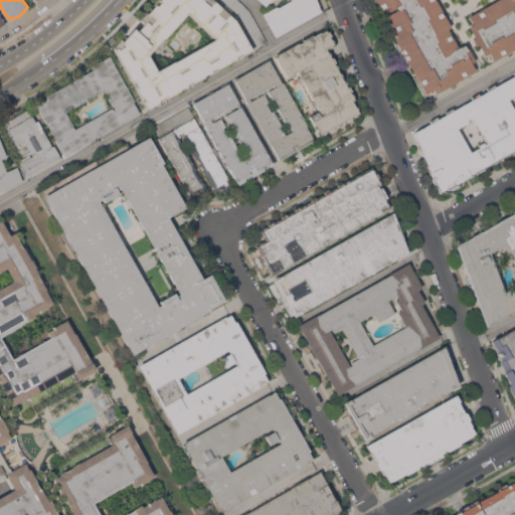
[(113,50),(116,48),(117,50),(123,46),(121,43),(130,34),(129,33),(134,29),(138,32),(146,23),(149,26),(154,20),(148,14),(160,0),(212,0),(234,19),(251,49),(241,54),(240,53),(235,56),(236,57),(232,59),(229,60),(229,61),(217,68),(216,67),(210,70),(211,71),(208,73),(207,73),(204,75),(193,82),(192,80),(186,83),(187,86),(184,88),(183,87),(179,89),(180,90),(167,97),(166,96),(158,100),(159,102),(147,109),(113,50)]
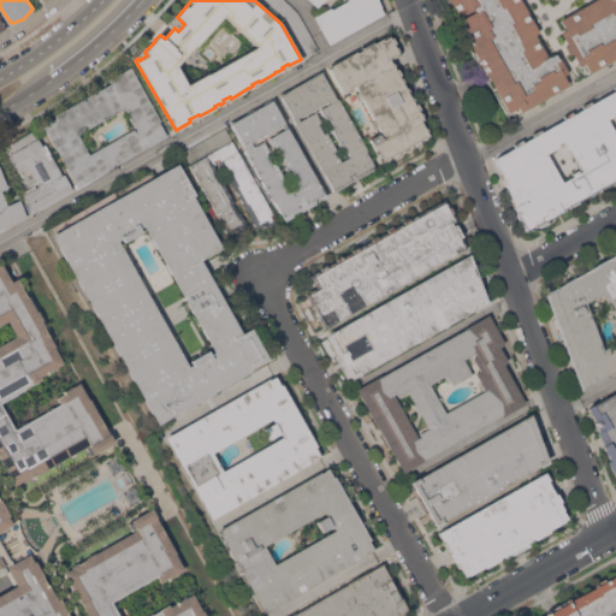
[(298,11),(319,49),(306,57),(285,21),(261,0),(286,0),(294,6),(298,11)]
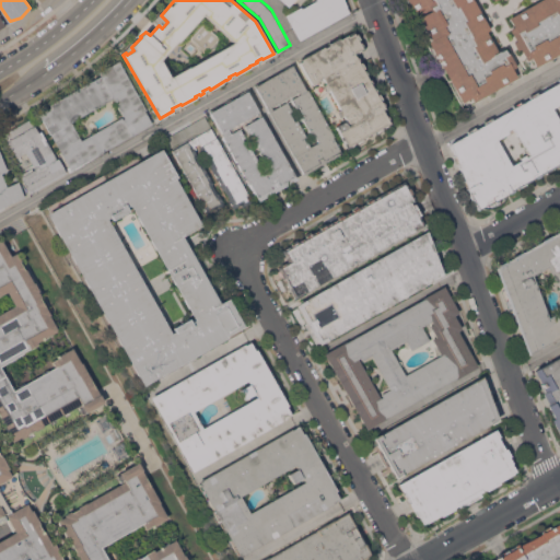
[(343,0),(349,12),(299,39),(286,14),(301,6),(302,8),(315,0),(293,0),(288,6),(281,0),(343,0)]
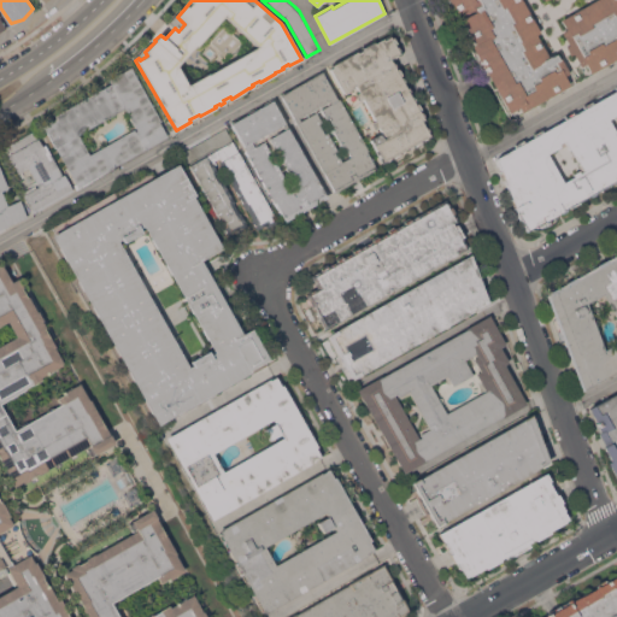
[(580,78),(574,66),(579,65),(573,53),(569,54),(564,46),(568,45),(560,31),(565,29),(559,19),(592,0),(521,0),(539,31),(535,34),(548,57),(554,53),(557,58),(559,57),(568,72),(573,69),(577,78),(521,111),(518,106),(509,112),(471,46),(475,43),(462,19),(460,21),(448,0),(616,0),(616,56),(589,72),(580,78)]
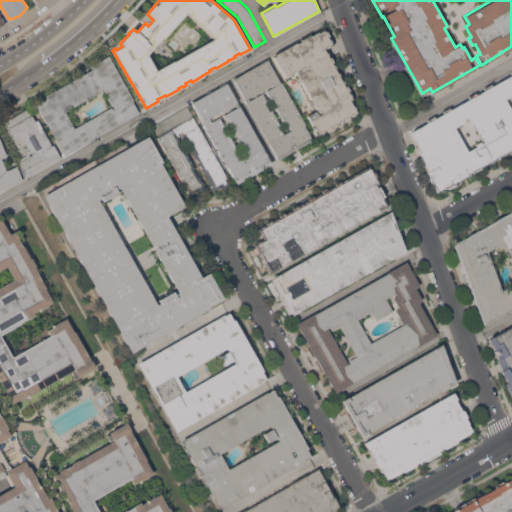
[(276,55),(275,54),(324,27),(333,44),(325,48),(330,56),(331,55),(334,61),(333,61),(346,84),(347,84),(350,89),(349,90),(354,98),(352,100),(358,112),(350,117),(350,118),(344,121),(344,120),(317,135),(306,115),(315,110),(316,111),(317,111),(314,105),(311,106),(308,101),(311,99),(301,81),(298,82),(295,77),(298,76),(294,70),(293,70),(294,72),(285,77),(274,56),(276,55)]
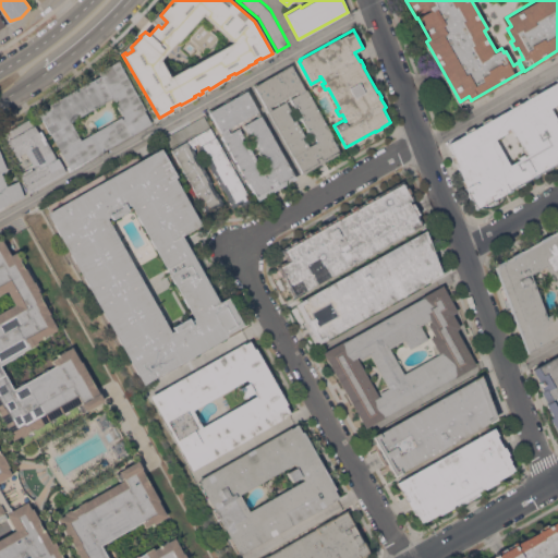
[(39,113),(50,106),(49,104),(100,75),(98,71),(119,60),(121,62),(120,63),(146,109),(144,109),(152,122),(70,169),(39,113)]
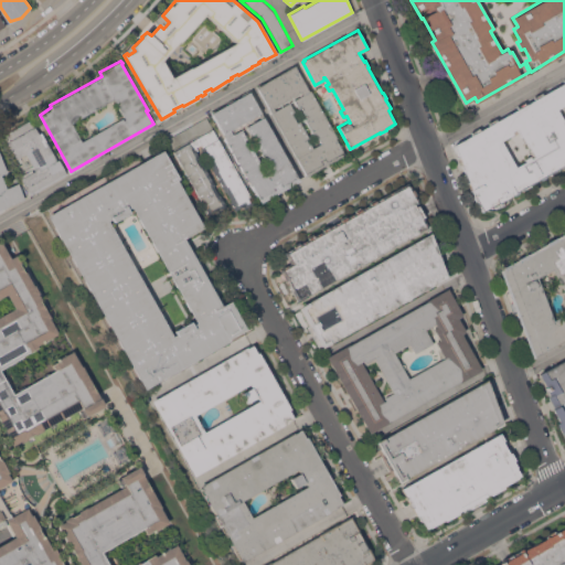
[(257,86),(295,65),(309,91),(310,89),(337,137),(336,138),(344,153),(307,176),(257,86)]
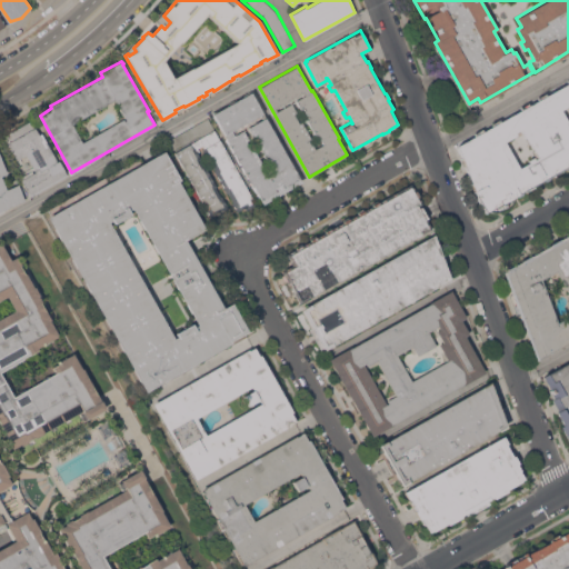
[(479,200),(478,200),(475,191),(473,191),(470,182),(471,182),(466,166),(465,167),(460,157),(462,157),(458,145),(475,136),(473,132),(482,128),(483,130),(492,126),(491,123),(499,119),(500,121),(521,109),(520,107),(528,102),(529,105),(538,99),(537,97),(545,92),(546,95),(568,82),(567,80),(568,78),(568,165),(549,177),(549,178),(545,180),(543,179),(522,192),(522,193),(518,196),(517,195),(510,199),(510,200),(495,209),(493,208),(486,212),(479,200)]
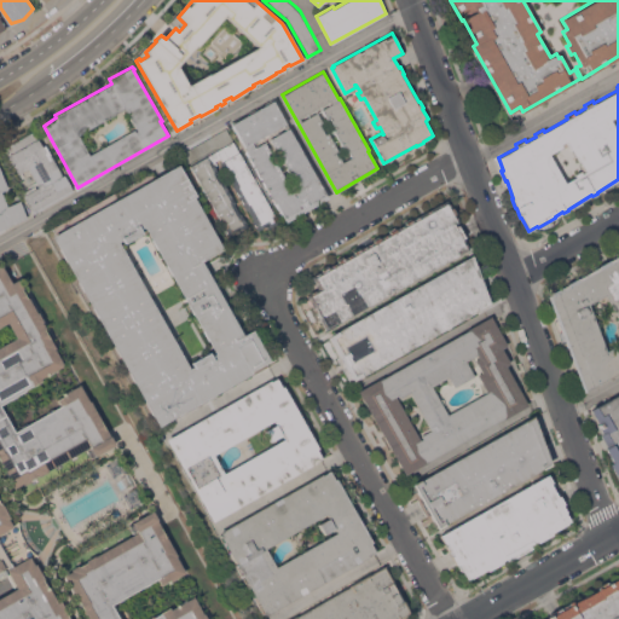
[(277,202),(275,203),(246,151),(247,150),(232,123),(273,99),(327,195),(328,194),(329,197),(287,220),(277,202)]
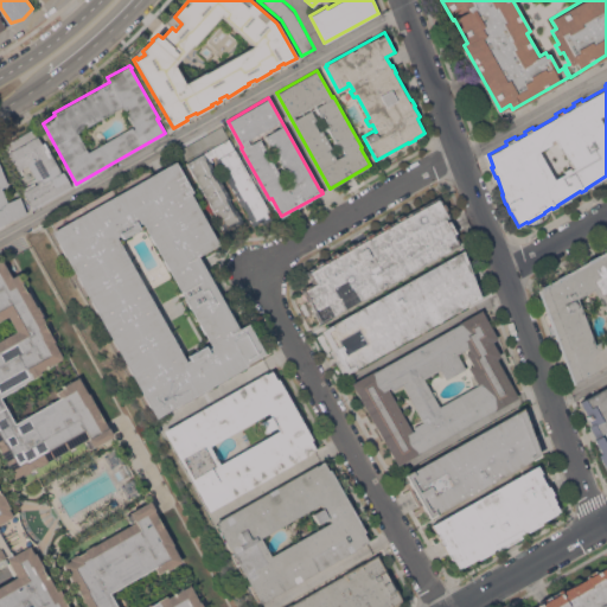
[(222,125),(230,138),(229,139),(272,215),(272,218),(266,223),(261,221),(253,225),(248,216),(249,215),(243,205),(242,206),(228,181),(230,180),(221,164),(219,165),(216,159),(218,158),(216,154),(211,157),(213,161),(211,163),(212,165),(211,166),(218,180),(221,179),(231,198),(230,199),(235,209),(236,208),(242,218),(241,222),(236,224),(234,223),(223,229),(179,149),(222,125)]
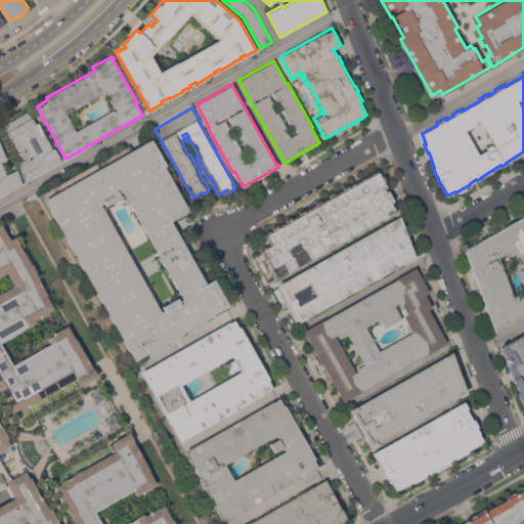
[(53,148),(54,147),(62,161),(28,180),(19,165),(20,165),(19,162),(30,157),(31,159),(33,158),(24,142),(15,146),(5,127),(6,127),(4,125),(8,123),(8,122),(29,111),(36,123),(38,122),(53,148)]
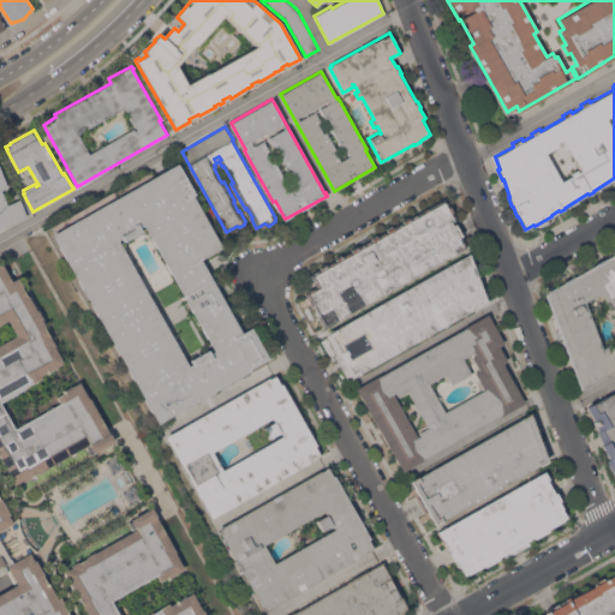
[(52,234),(55,232),(52,226),(151,169),(155,175),(178,163),(179,166),(180,166),(195,193),(192,195),(221,246),(201,258),(242,332),(251,327),(268,357),(249,368),(250,370),(157,423),(52,234)]
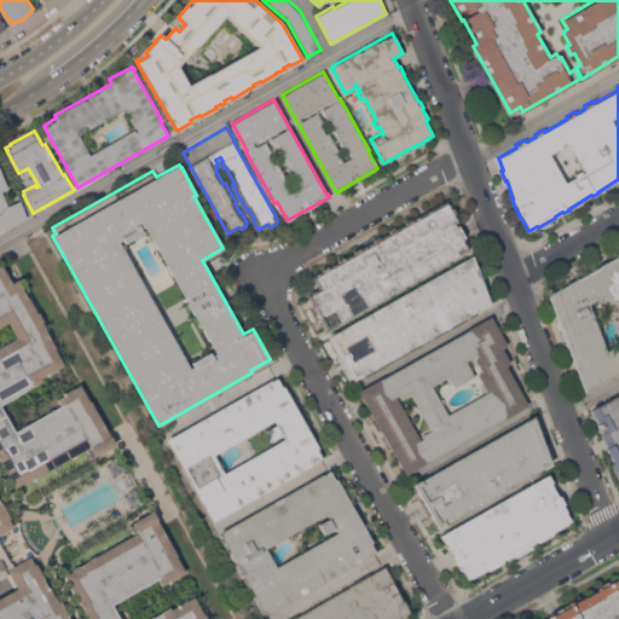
[(0,168),(9,187),(1,191),(7,204),(21,200),(27,218),(9,225),(9,226),(0,229),(0,168)]
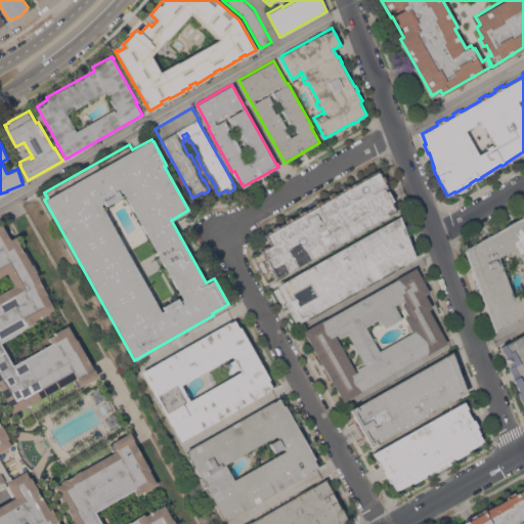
[(382,175),(384,174),(387,179),(385,180),(392,192),(391,193),(394,200),(393,201),(395,204),(394,204),(397,210),(275,278),(270,269),(264,259),(265,259),(260,249),(268,244),(263,233),(272,228),(272,227),(277,224),(277,225),(286,221),(286,220),(291,217),(291,218),(299,213),(299,212),(304,209),(305,210),(316,204),(315,203),(321,200),(321,201),(330,197),(329,195),(335,192),(343,188),(342,187),(348,184),(349,185),(378,169),(382,175)]
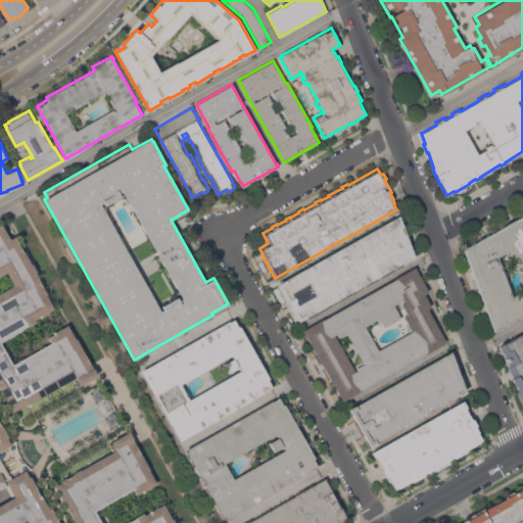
[(414,255),(298,321),(297,320),(295,321),(285,301),(287,300),(277,284),(398,215),(414,255)]
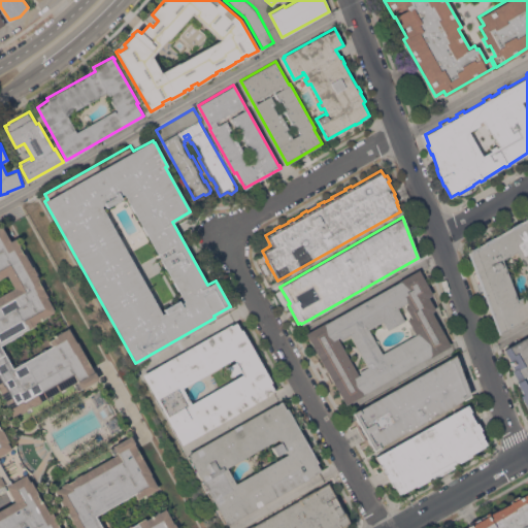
[(466,252),(527,217),(527,315),(519,321),(519,322),(510,327),(510,326),(497,334),(466,252)]
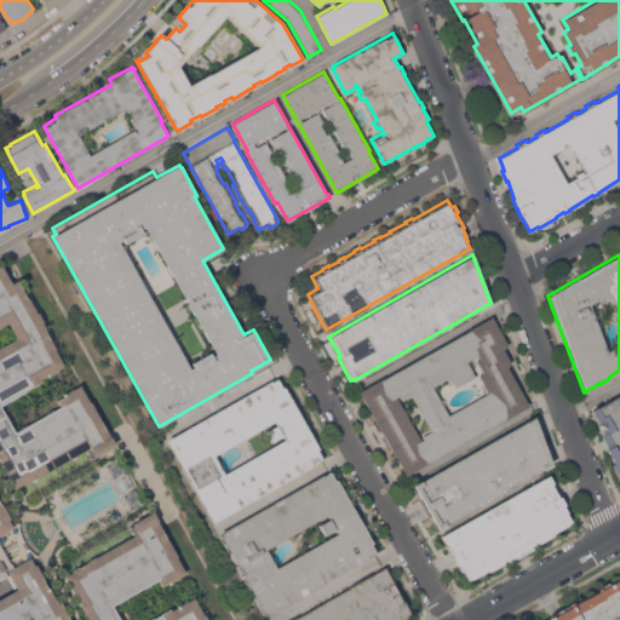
[(0,264),(1,264),(12,282),(18,279),(24,288),(23,288),(28,298),(29,297),(38,313),(39,311),(44,321),(42,322),(46,328),(45,328),(56,348),(55,348),(64,365),(57,369),(57,371),(47,375),(47,374),(41,378),(42,380),(33,386),(33,385),(24,390),(26,390),(16,396),(17,397),(12,400),(11,399),(0,403),(0,406),(15,431),(61,406),(57,399),(63,395),(62,392),(64,391),(65,392),(80,384),(90,401),(91,401),(110,436),(112,436),(116,445),(95,457),(95,455),(91,457),(86,448),(47,471),(47,472),(39,477),(38,475),(30,480),(30,481),(23,486),(22,483),(15,488),(0,461),(0,345),(16,337),(7,322),(0,326),(0,264)]
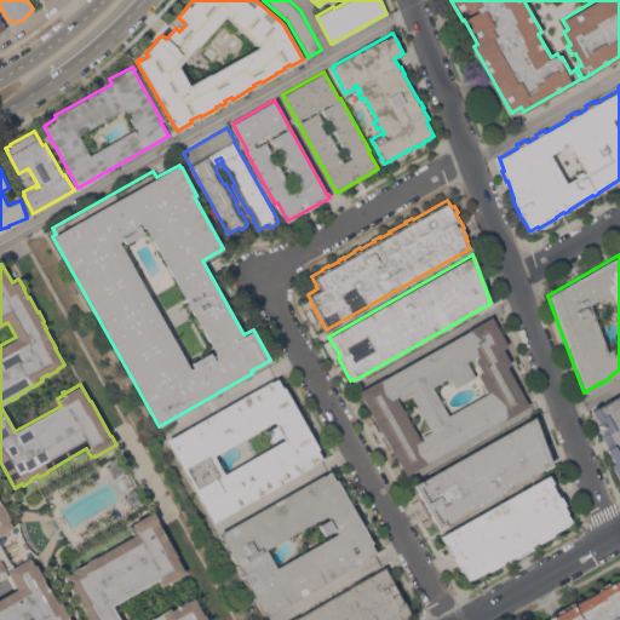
[(359,391),(383,377),(384,378),(468,331),(468,329),(492,316),(507,345),(503,348),(511,363),(506,366),(529,405),(505,419),(504,418),(430,460),(430,461),(406,475),(359,391)]
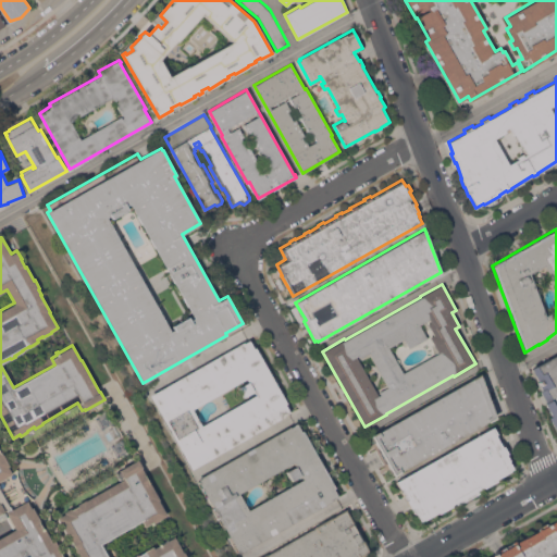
[(149,395),(243,342),(244,343),(249,339),(254,347),(255,346),(286,403),(285,404),(289,411),(283,415),(284,416),(190,468),(149,395)]
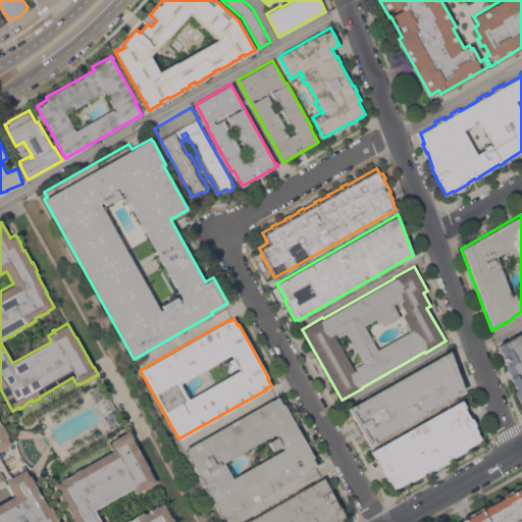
[(521,406),(514,390),(516,389),(510,377),(511,376),(505,366),(507,365),(505,361),(506,360),(498,345),(521,330),(521,406)]
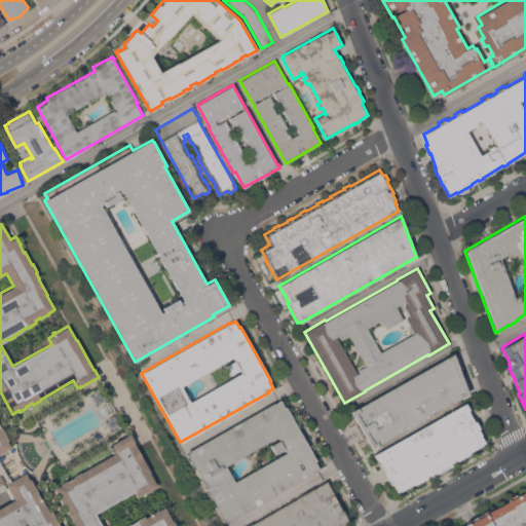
[(468,395),(371,449),(364,437),(363,437),(361,436),(360,434),(355,426),(355,424),(357,423),(349,411),(453,352),(468,395)]
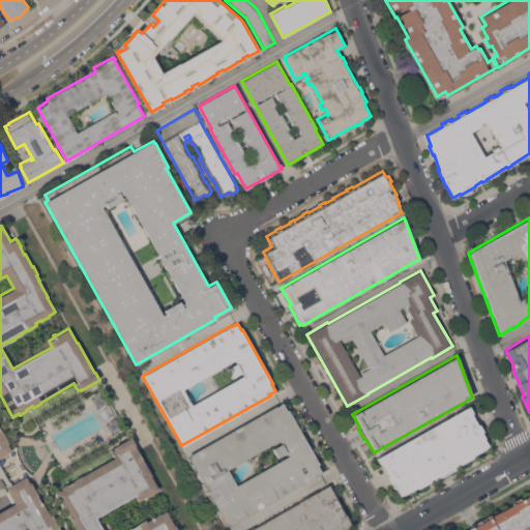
[(226,524),(224,525),(216,510),(217,509),(213,502),(212,502),(202,484),(203,483),(196,472),(195,473),(186,459),(187,458),(186,455),(275,405),(276,406),(280,404),(282,402),(287,410),(288,409),(319,463),(317,464),(321,471),(316,475),(227,526),(226,524)]
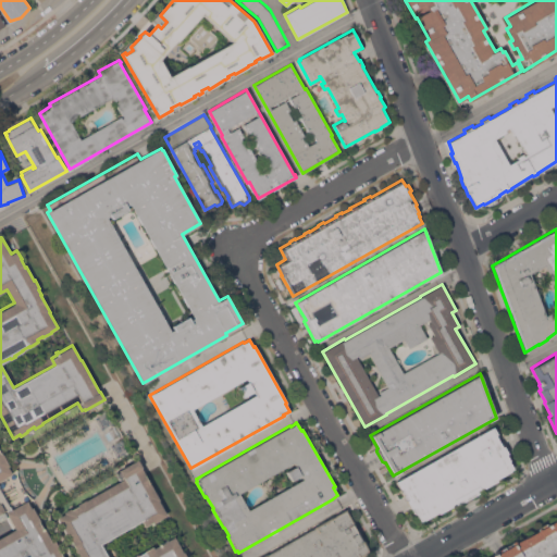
[(496,433),(495,434),(502,446),(504,445),(508,453),(506,454),(509,460),(512,468),(509,470),(510,471),(496,479),(497,480),(484,487),(483,486),(478,489),(480,492),(458,505),(456,502),(452,504),(452,505),(438,512),(438,511),(424,519),(423,518),(420,520),(416,512),(416,514),(412,507),(410,508),(406,500),(408,499),(401,487),(399,489),(396,481),(493,426),(496,433)]
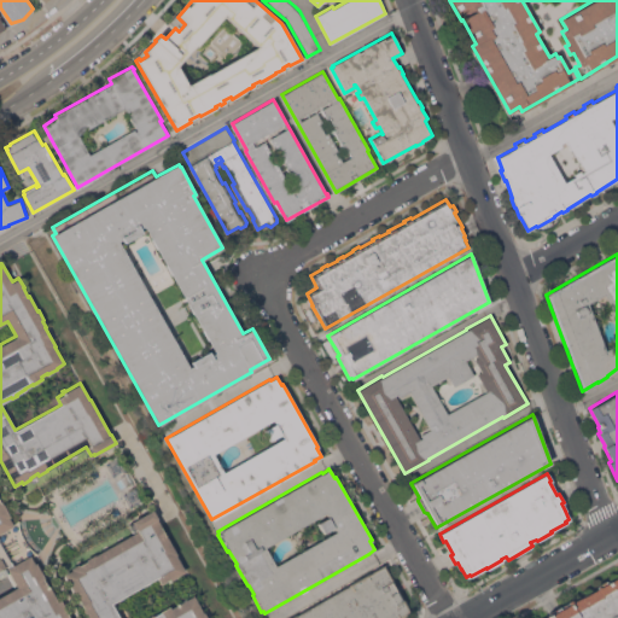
[(0,501),(1,501),(10,516),(9,517),(12,524),(18,520),(25,519),(27,526),(28,531),(30,536),(34,540),(38,544),(41,547),(36,553),(30,557),(34,563),(36,563),(45,577),(44,578),(47,586),(48,584),(58,600),(60,599),(66,608),(65,608),(70,617),(0,617),(0,595),(17,587),(9,572),(0,576),(0,501)]
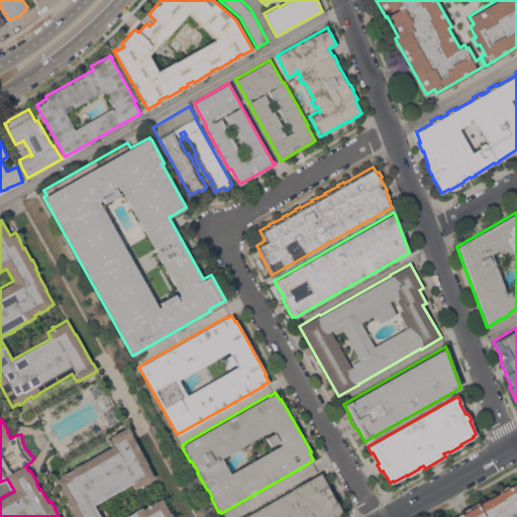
[(125,486),(126,487),(120,490),(120,489),(104,498),(105,500),(100,502),(99,501),(93,504),(100,516),(120,516),(126,514),(127,515),(133,511),(141,506),(142,508),(147,506),(146,505),(148,503),(149,504),(162,497),(170,512),(171,511),(174,516),(72,516),(69,510),(71,509),(66,502),(65,502),(53,480),(60,476),(59,475),(65,472),(66,473),(72,469),(72,468),(79,463),(111,445),(108,438),(111,437),(110,435),(128,426),(132,433),(131,434),(147,463),(146,463),(154,478),(148,482),(140,487),(139,485),(134,488),(131,483),(125,486)]
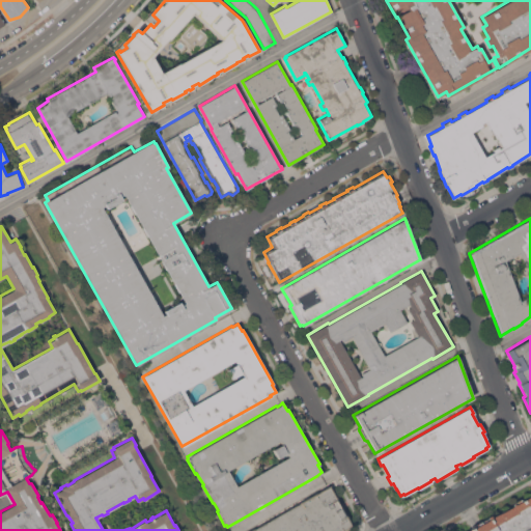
[(353,526),(343,530),(248,530),(330,484),(353,526)]
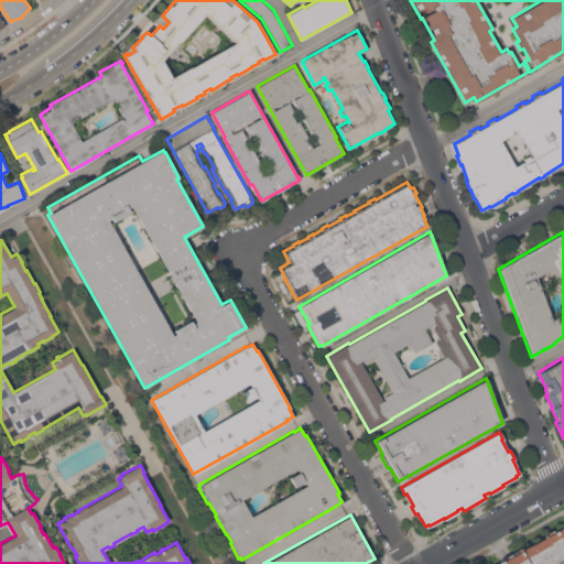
[(563,563),(495,563),(511,555),(510,553),(521,546),(522,549),(532,542),(533,543),(545,537),(544,534),(553,529),(554,531),(563,525),(563,524),(563,523),(563,563)]
